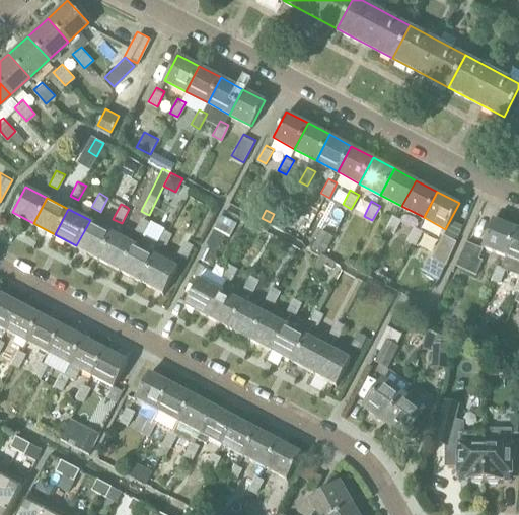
[(393,213),(385,227),(393,231),(401,217),(393,213)]
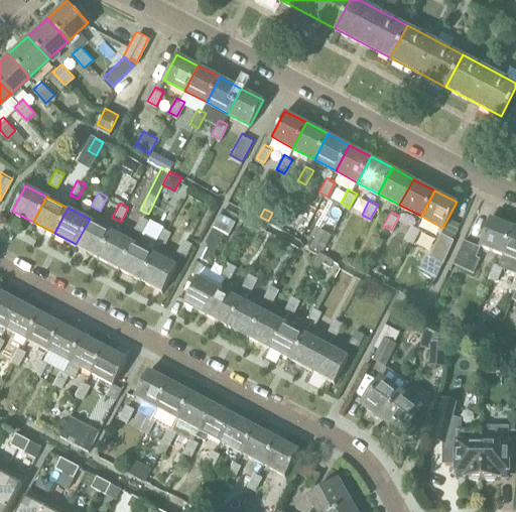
[(141,215),(134,229),(142,233),(149,219),(141,215)]
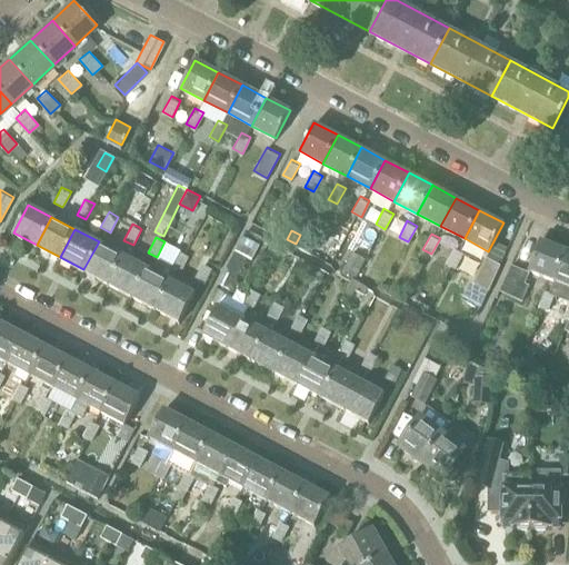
[(122,254),(99,241),(83,269),(108,281),(122,254)]
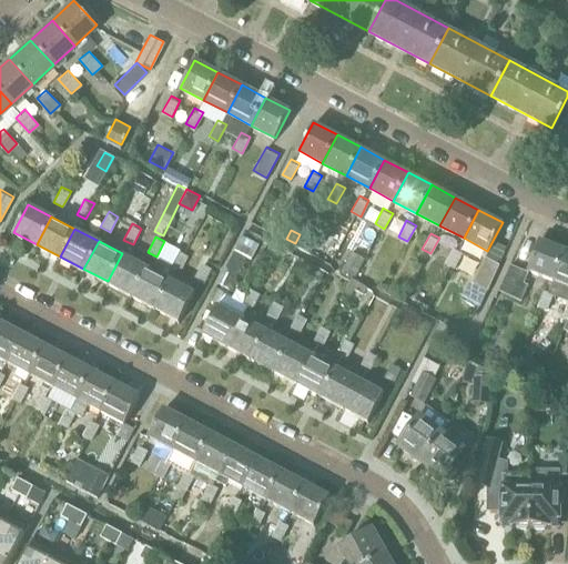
[(555,279),(566,251),(539,241),(528,269),(555,279)]
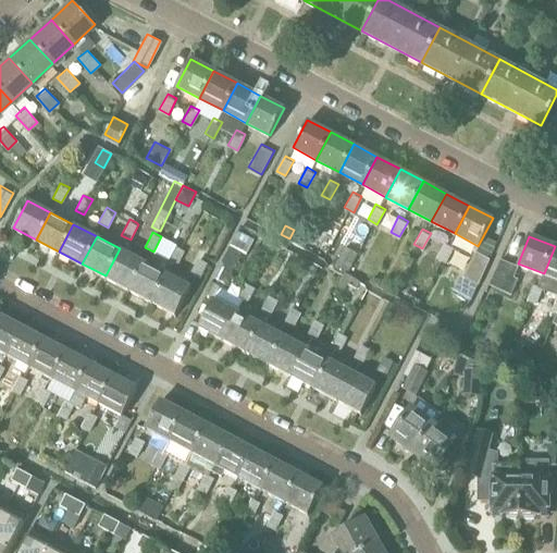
[(445,241),(436,256),(445,261),(454,245),(445,241)]
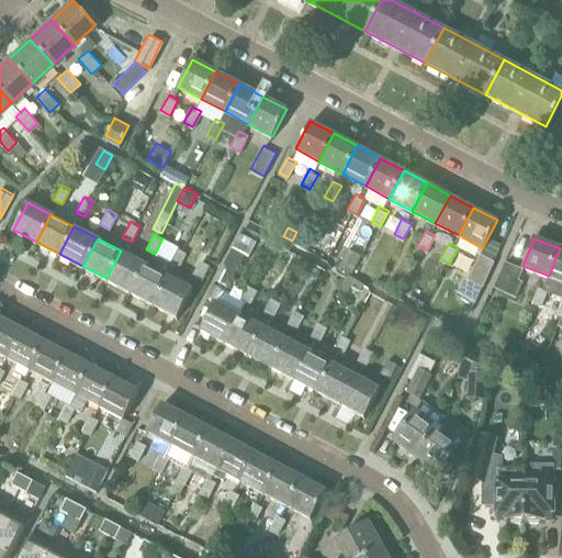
[(144,264),(130,291),(153,303),(167,276),(173,264),(178,266),(187,250),(177,246),(169,261),(163,258),(160,259),(155,269),(144,264)]
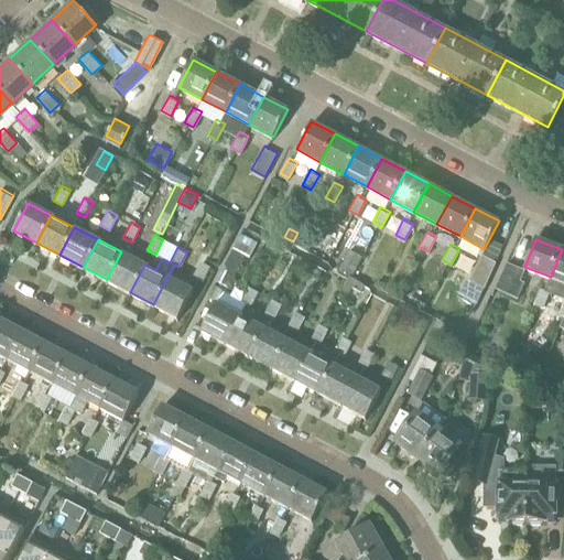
[(217,280),(228,286),(245,254),(232,248),(217,280)]
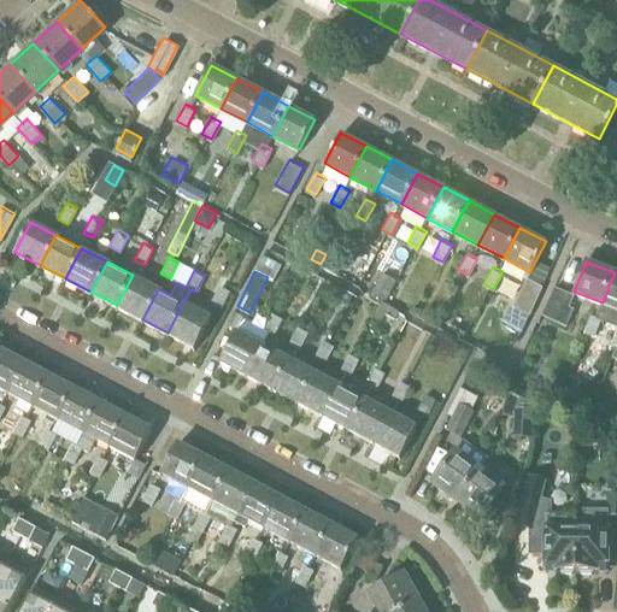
[(371,292),(386,300),(397,278),(382,271),(371,292)]
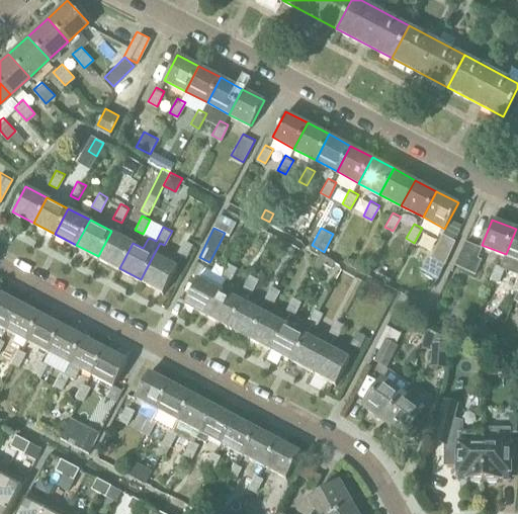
[(517,229),(516,229),(506,254),(517,258),(517,229)]
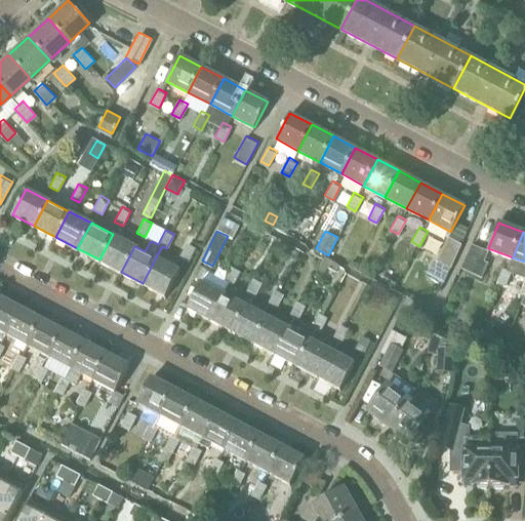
[(134,246),(113,234),(99,259),(121,272),(134,246)]
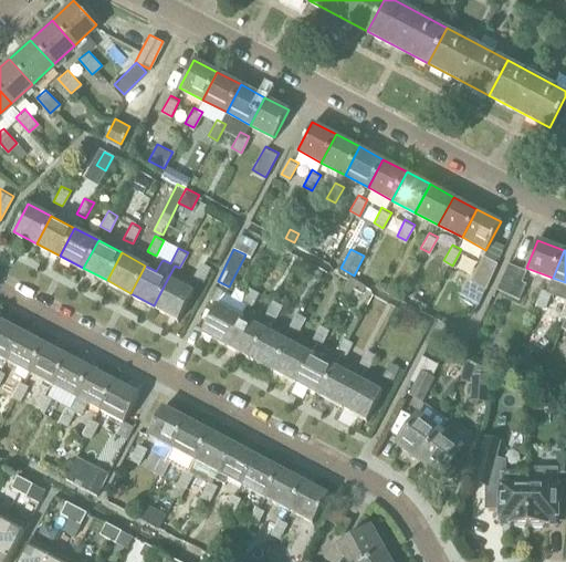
[(484,293),(500,262),(484,255),(469,285),(484,293)]
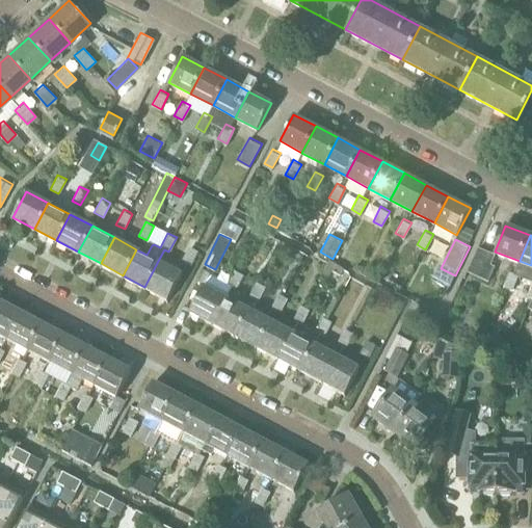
[(189,244),(182,259),(190,263),(198,248),(189,244)]
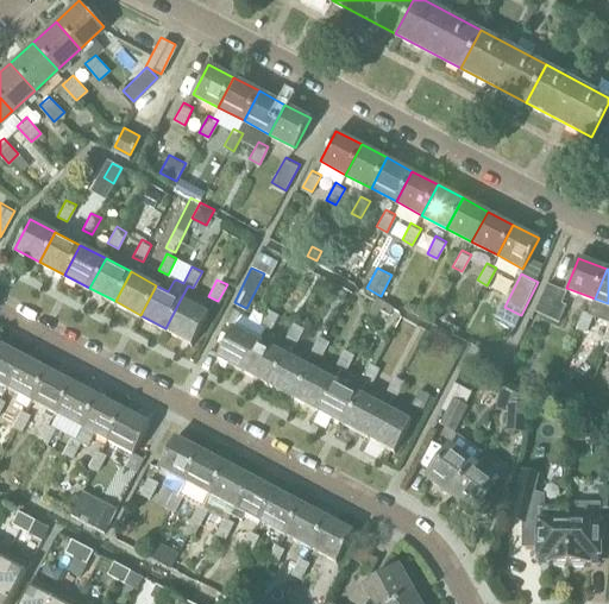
[(565,301),(570,289),(550,281),(538,309),(562,321),(570,303),(565,301)]
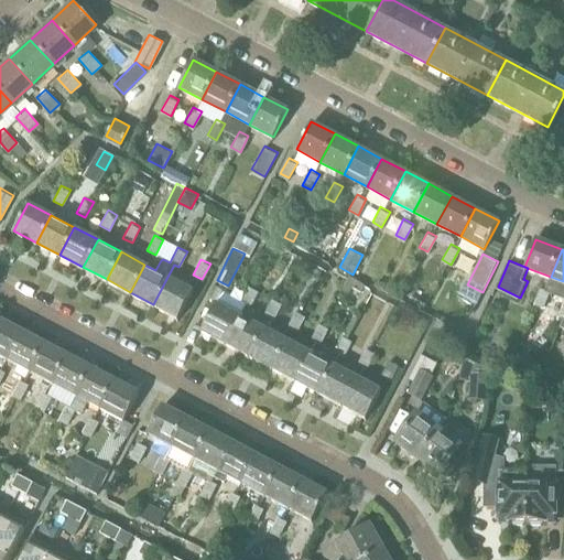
[(167,277),(153,304),(179,318),(194,290),(167,277)]
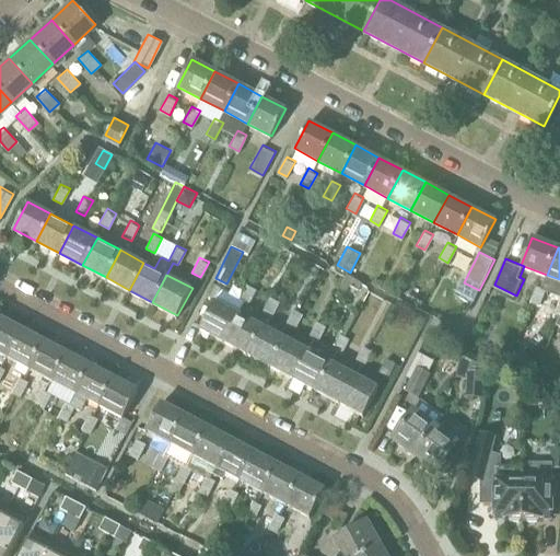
[(347,276),(343,284),(356,291),(360,282),(347,276)]
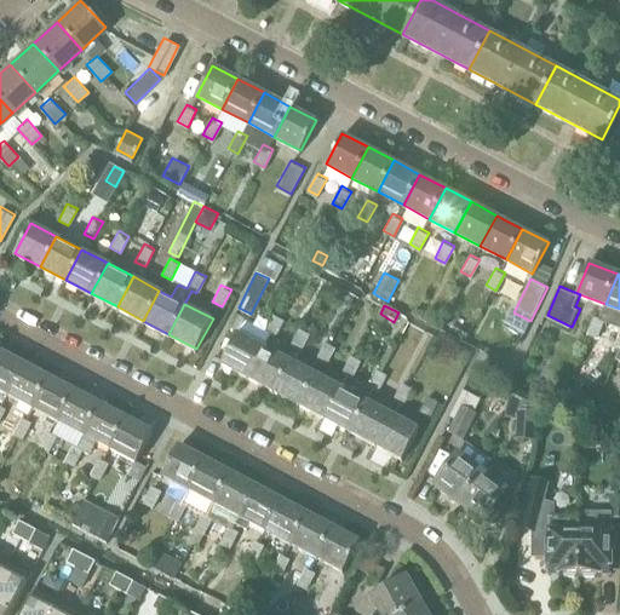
[(275,312),(267,331),(276,335),(285,319),(275,312)]
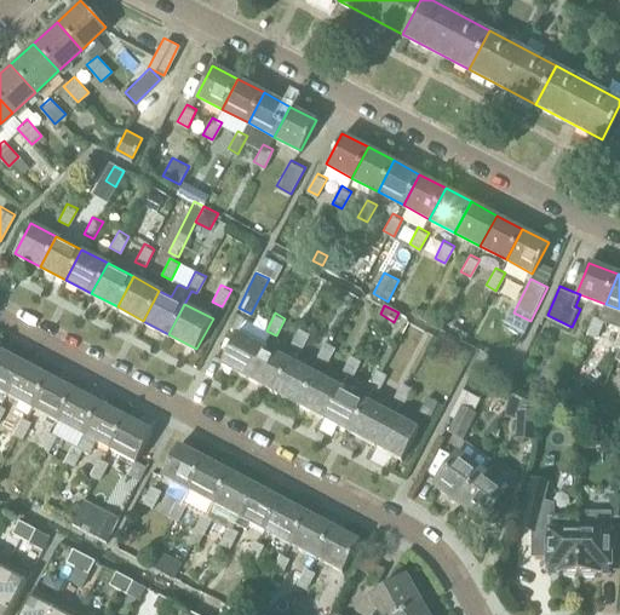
[(598,338),(606,320),(595,315),(587,333),(598,338)]
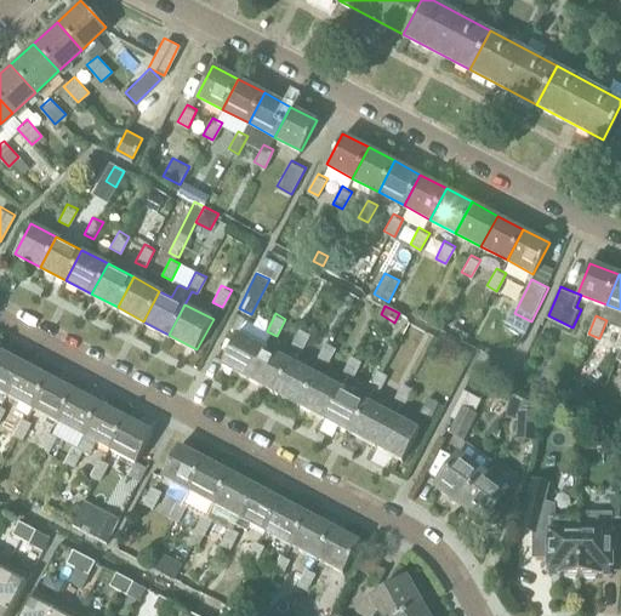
[(468,334),(461,330),(461,328),(453,324),(449,332),(465,341),(468,334)]
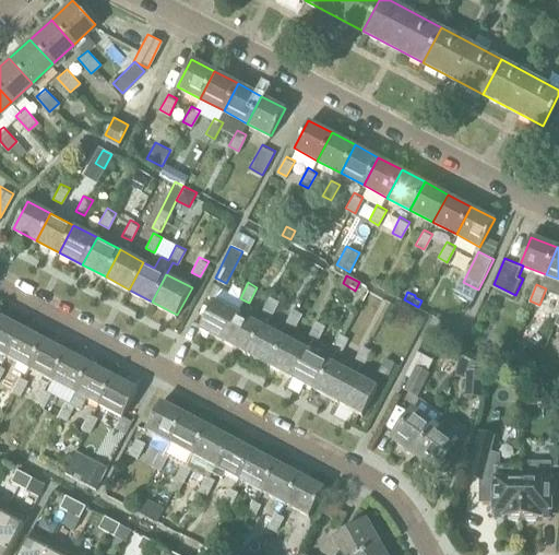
[(280,299),(271,295),(263,310),(272,315),(280,299)]
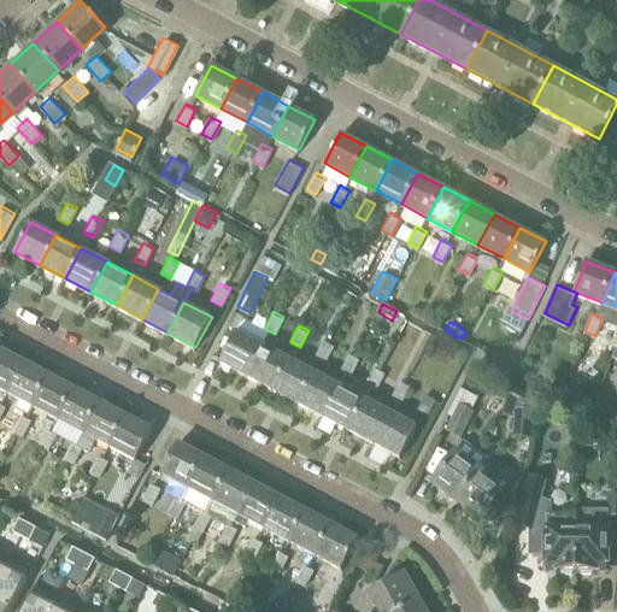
[(247,375),(263,345),(238,330),(222,360),(247,375)]
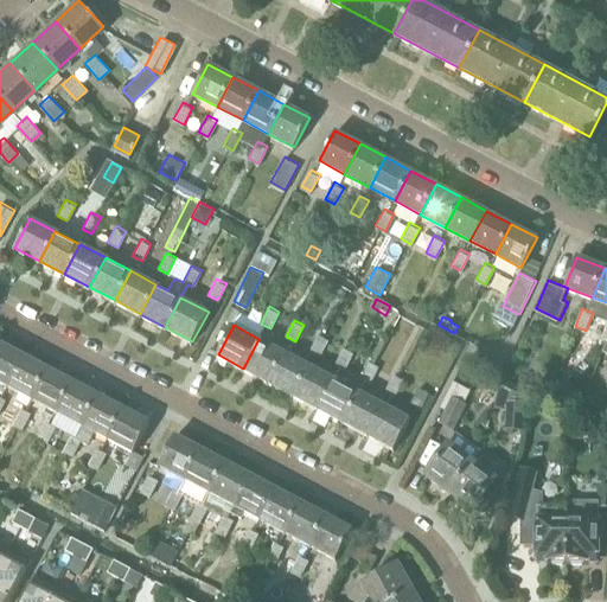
[(319,333),(311,350),(320,356),(330,338),(319,333)]
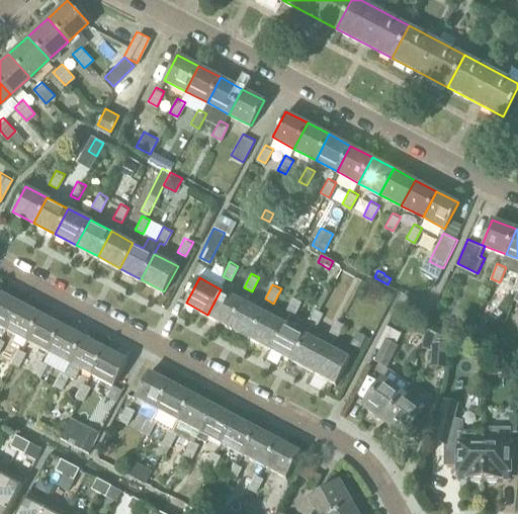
[(325,288),(316,308),(308,322),(317,326),(324,312),(320,310),(329,290),(325,288)]
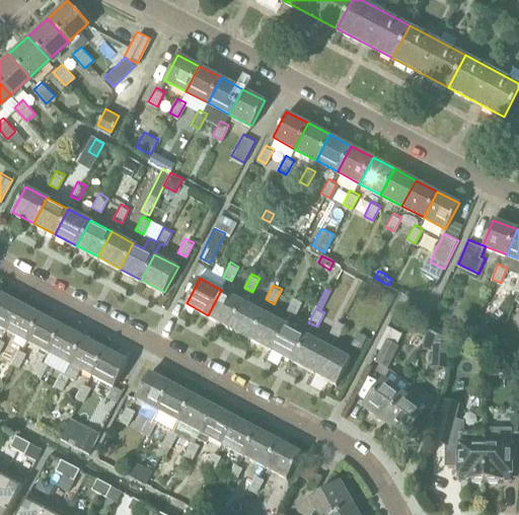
[(221,290),(208,315),(229,326),(242,301),(221,290)]
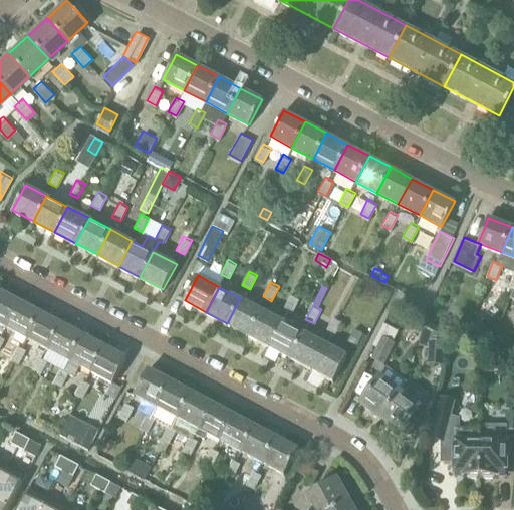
[(0,288),(0,321),(6,325),(20,299),(0,288)]
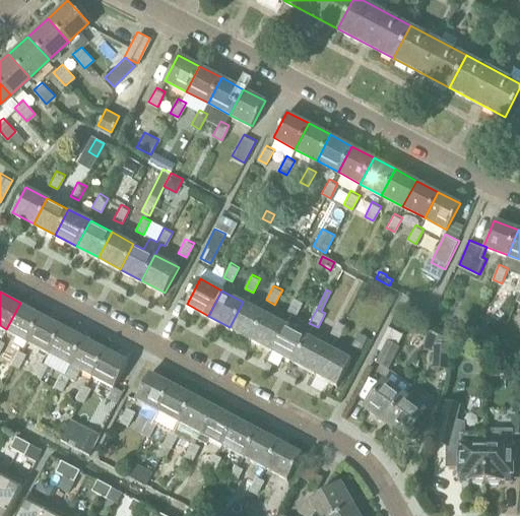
[(304,302),(299,299),(296,297),(287,311),(296,316),(304,302)]
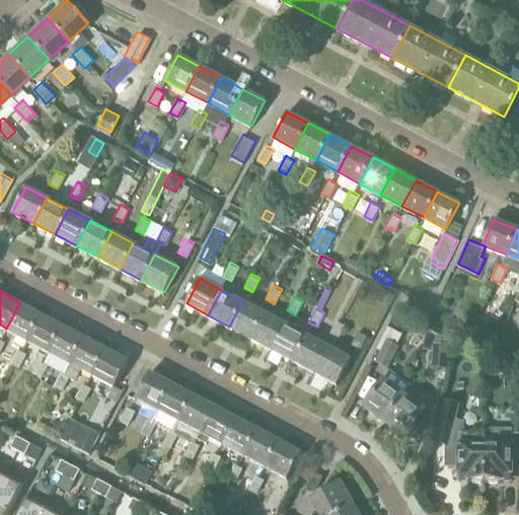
[(242,301),(229,326),(250,338),(264,312),(242,301)]
